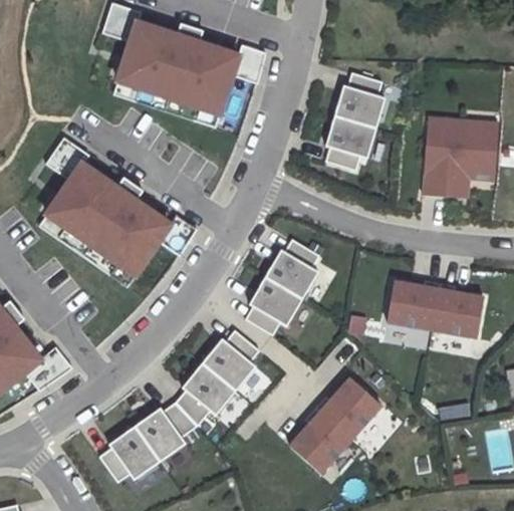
[(130,41),(116,80),(219,113),(231,74),(257,82),(265,51),(240,43),(237,55),(197,42),(201,30),(179,23),(175,35),(136,23),(140,11),(110,2),(100,32),(130,41)]
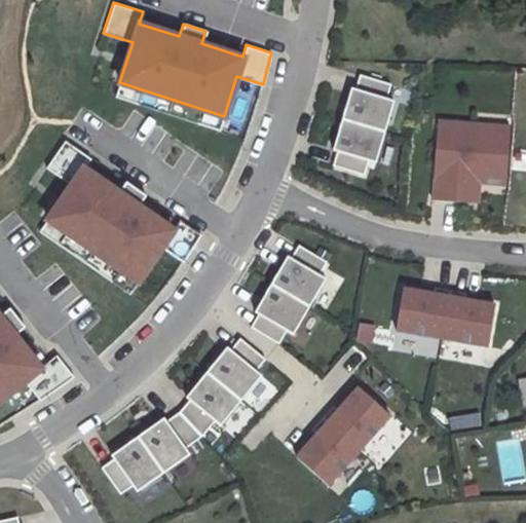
[(384,129),(393,99),(386,97),(390,82),(360,73),(354,87),(350,86),(341,117),(384,129)]
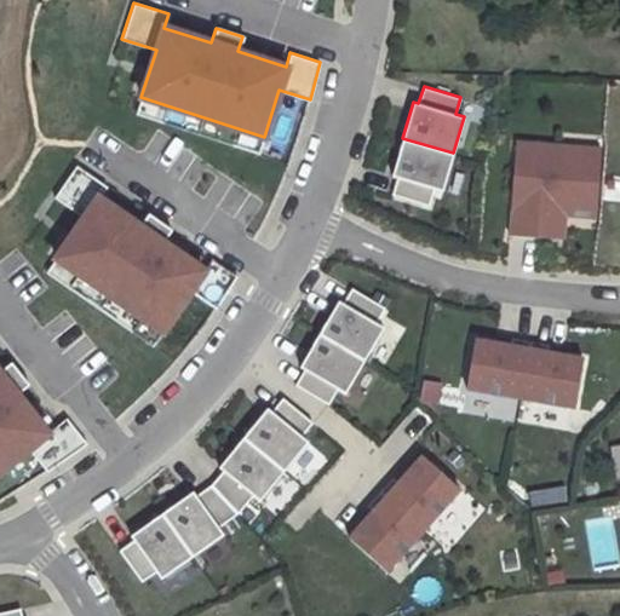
[(135,113),(259,153),(264,137),(141,97),(139,97),(135,113)]
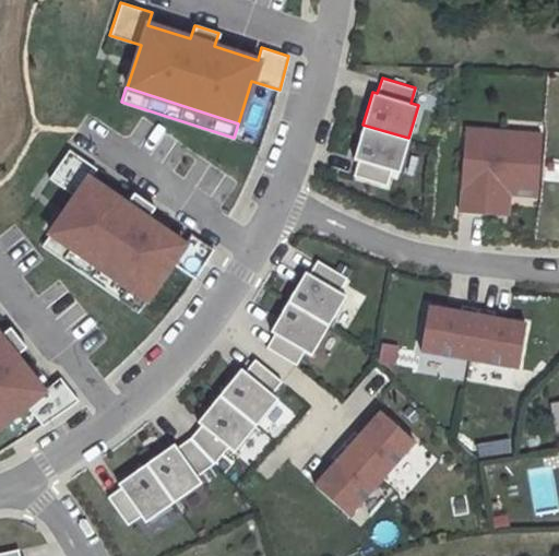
[(408,138),(363,125),(353,157),(357,160),(353,175),(387,185),(391,169),(399,172),(408,138)]
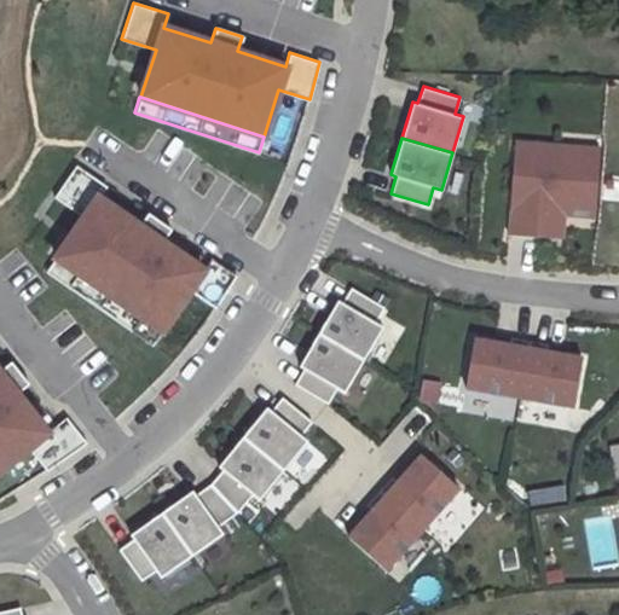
[(563,213),(595,215),(600,157),(559,154),(560,144),(515,140),(508,232),(548,236),(549,212),(563,213)]
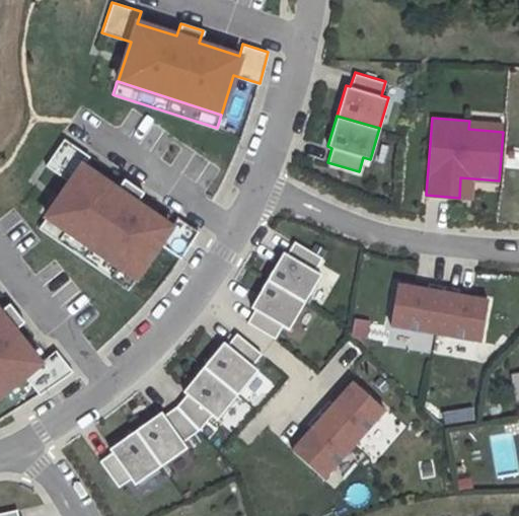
[(71,181),(47,216),(136,278),(159,243),(180,258),(198,231),(177,216),(170,226),(136,203),(143,192),(124,178),(117,190),(82,165),(89,156),(64,138),(46,164),(71,181)]
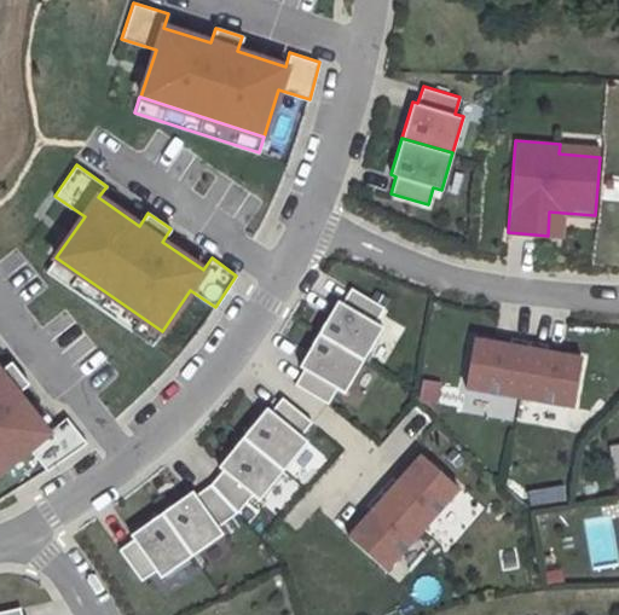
[(548,236),(561,237),(563,213),(549,212),(548,236)]
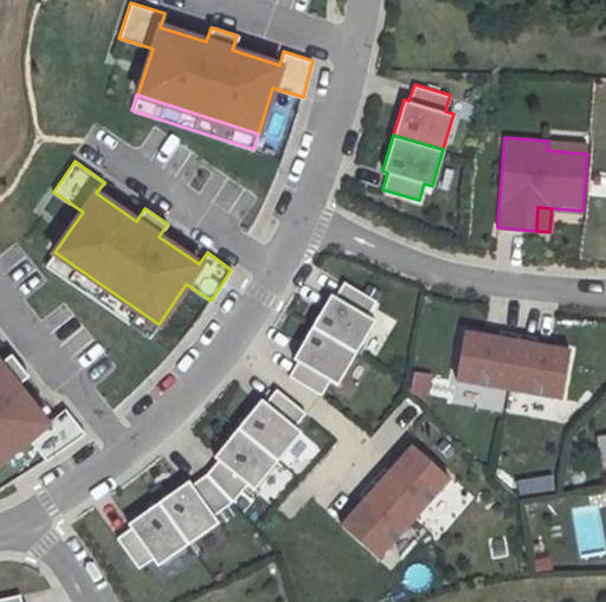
[(159,324),(55,252),(45,265),(149,337),(159,324)]
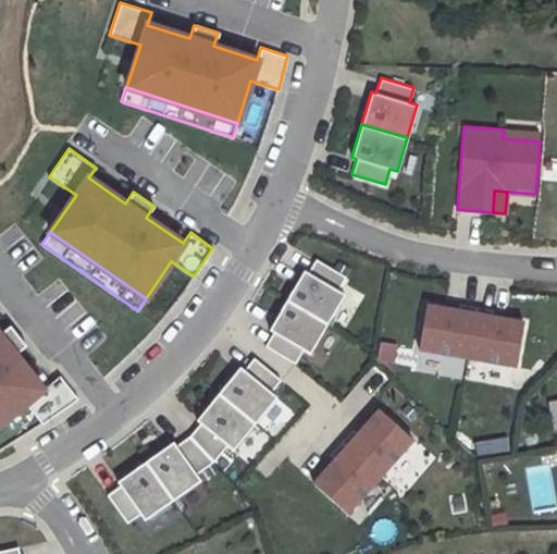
[(304,270),(286,299),(327,323),(344,294),(337,290),(345,275),(316,258),(308,272),(304,270)]
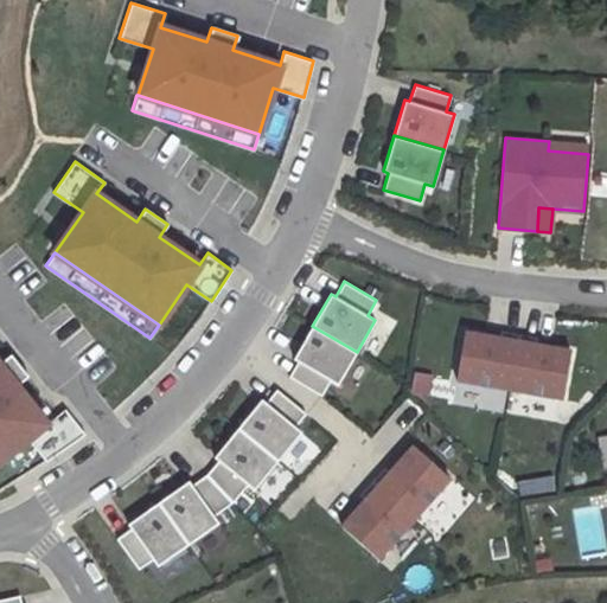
[(338,384),(357,352),(312,326),(293,358),(298,360),(288,376),(320,396),(330,380),(338,384)]
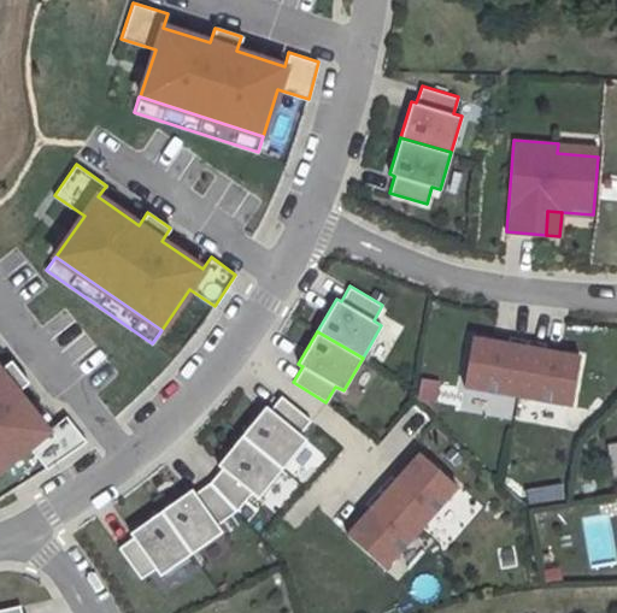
[(493,332),(491,340),(507,343),(509,335),(493,332)]
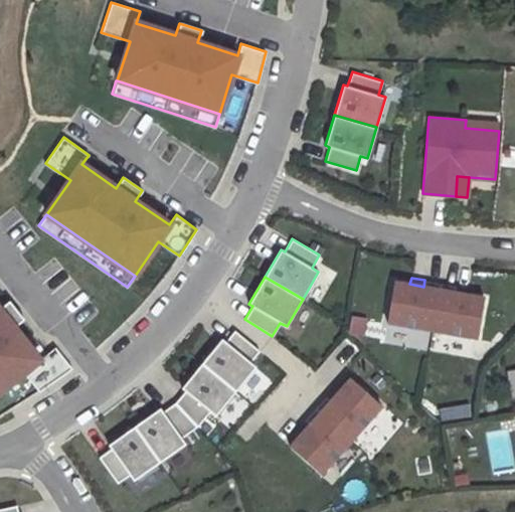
[(432,329),(441,283),(424,280),(423,287),(409,284),(393,282),(387,321),(432,329)]
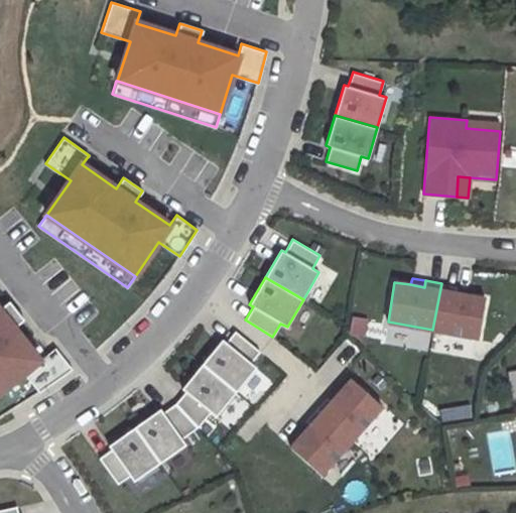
[(457,285),(441,283),(432,330),(478,338),(485,297),(469,294),(455,292),(457,285)]
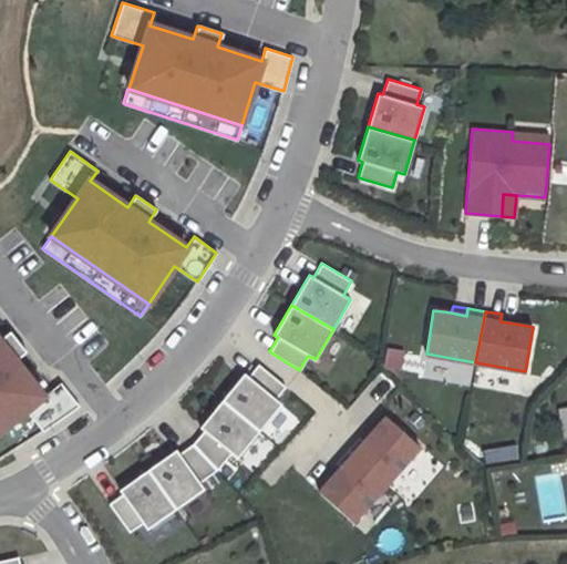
[(502,314),(500,321),(515,324),(516,317),(502,314)]
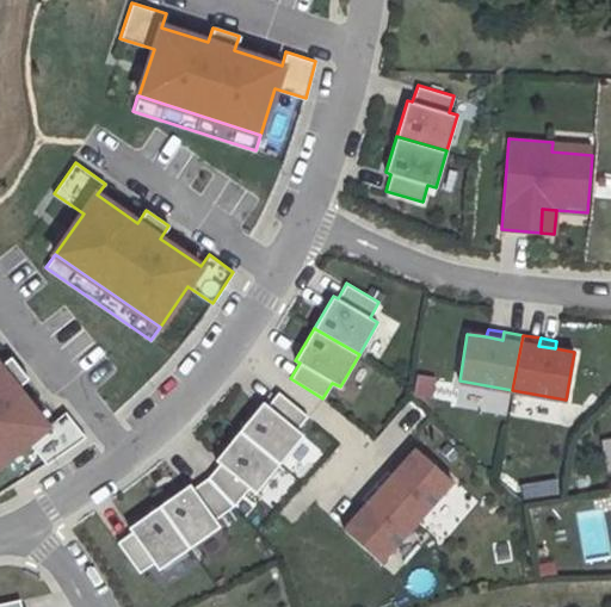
[(0,464),(29,441),(47,464),(85,437),(66,412),(47,426),(16,388),(29,378),(11,357),(0,365),(0,464)]
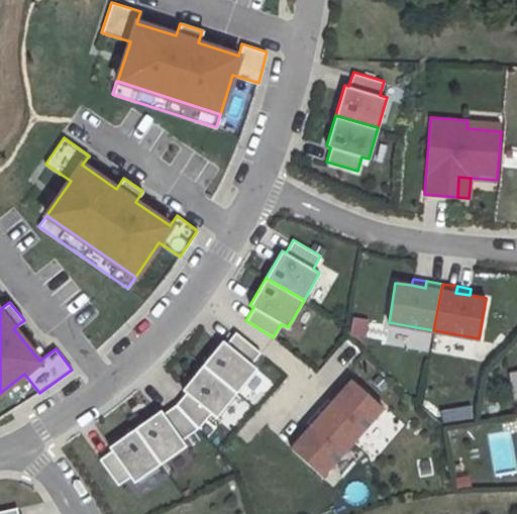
[(261,351),(235,331),(226,343),(223,340),(203,365),(236,392),(256,368),(250,363),(261,351)]
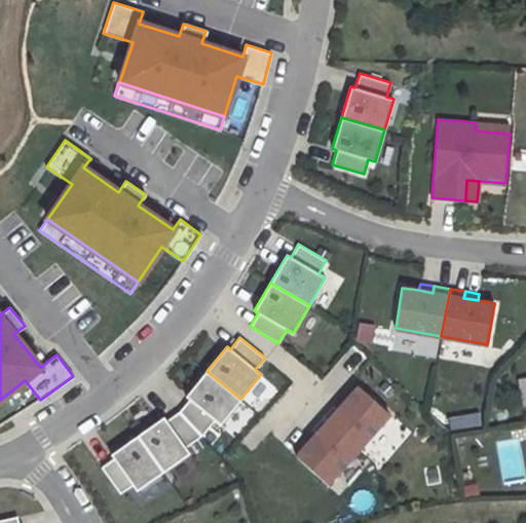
[(220,424),(240,399),(207,371),(186,397),(189,399),(179,411),(201,435),(214,419),(220,424)]
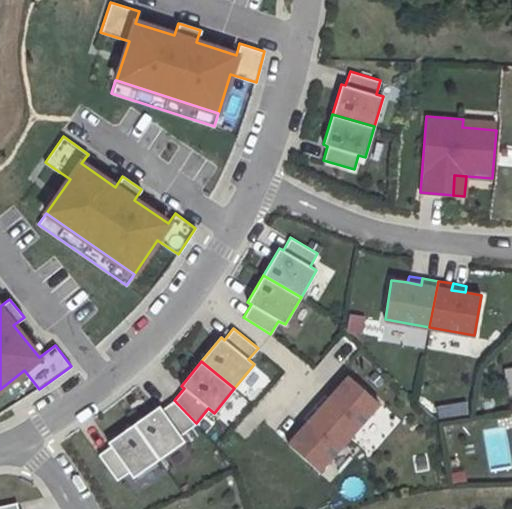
[(314,405),(348,436),(378,402),(348,375),(338,387),(328,398),(324,394),(314,405)]
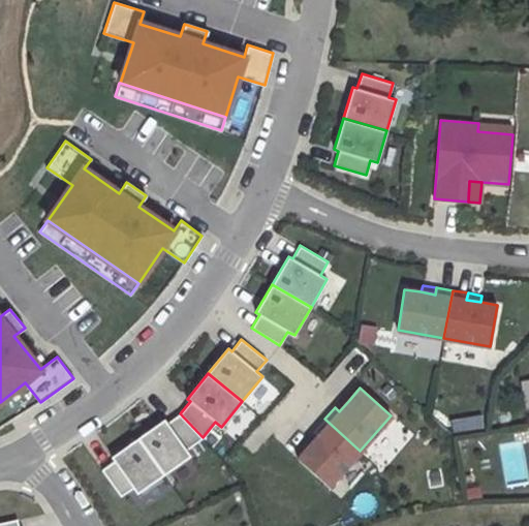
[(344,396),(335,407),(339,411),(349,400),(344,396)]
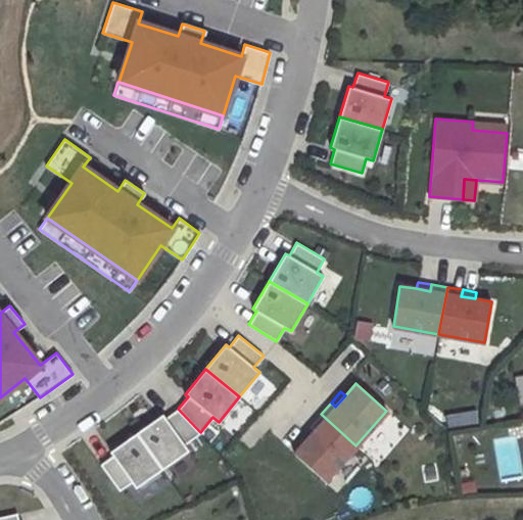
[(184,444),(200,432),(178,409),(164,418),(162,414),(137,432),(162,469),(188,450),(184,444)]
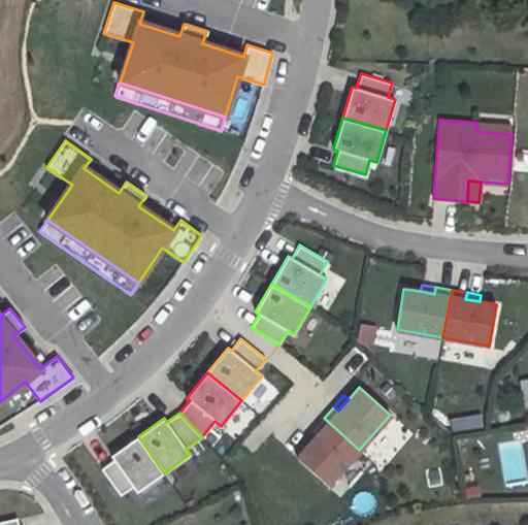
[(359,450),(324,418),(312,430),(318,434),(308,445),(297,457),(328,485),(359,450)]
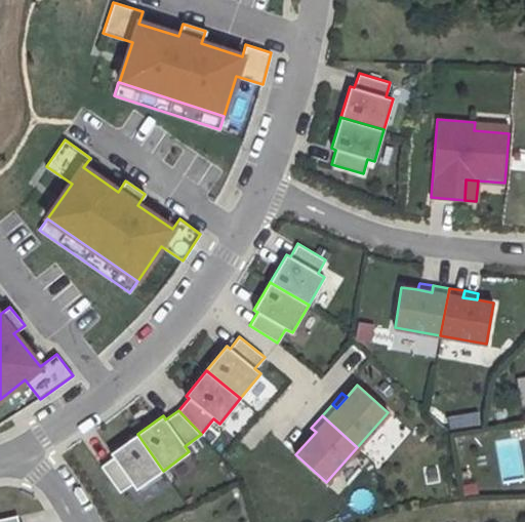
[(307,442),(316,432),(311,428),(301,438),(307,442)]
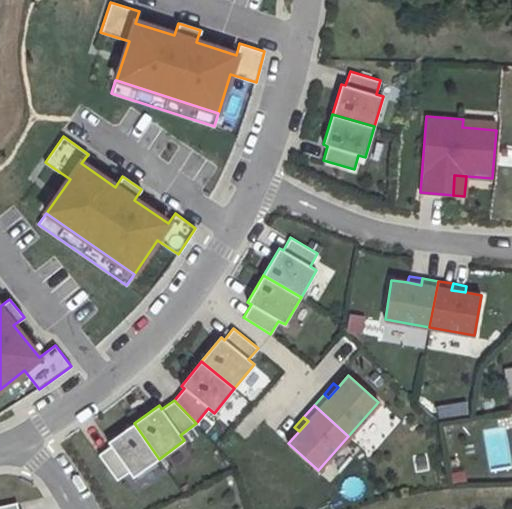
[(159,459),(134,423),(107,442),(110,445),(98,454),(116,479),(128,471),(133,477),(159,459)]
